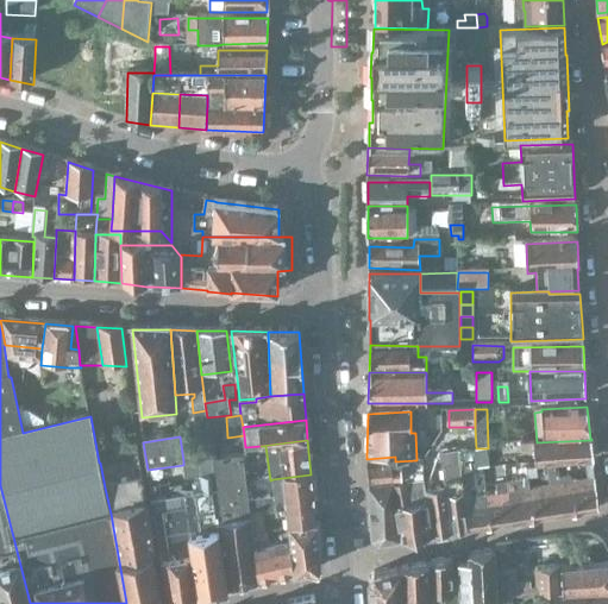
[(594,460),(591,440),(537,442),(521,444),(521,452),(534,452),(536,466),(594,460)]
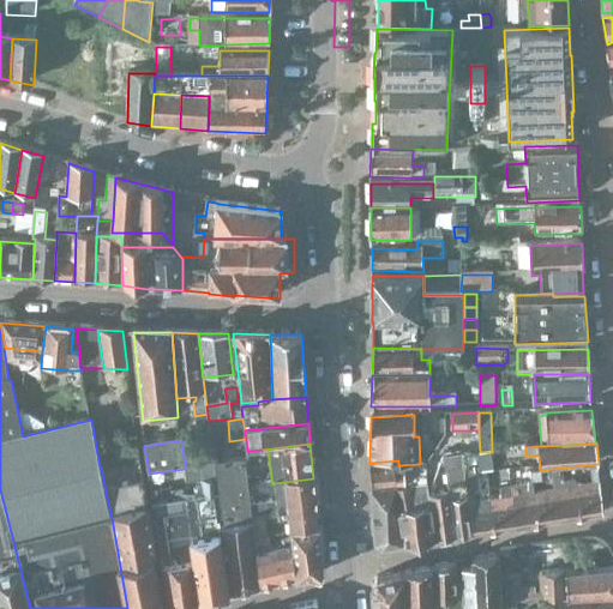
[(493,474),(491,453),(480,454),(482,475),(493,474)]
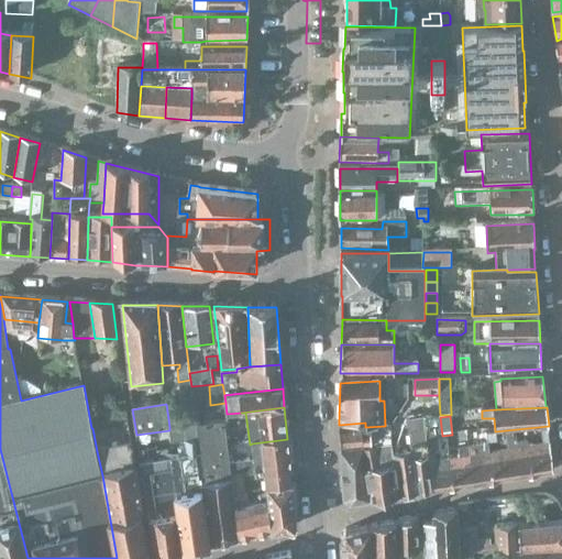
[(423,419),(407,422),(411,453),(417,496),(433,493),(430,464),(428,448),(426,437),(423,419)]
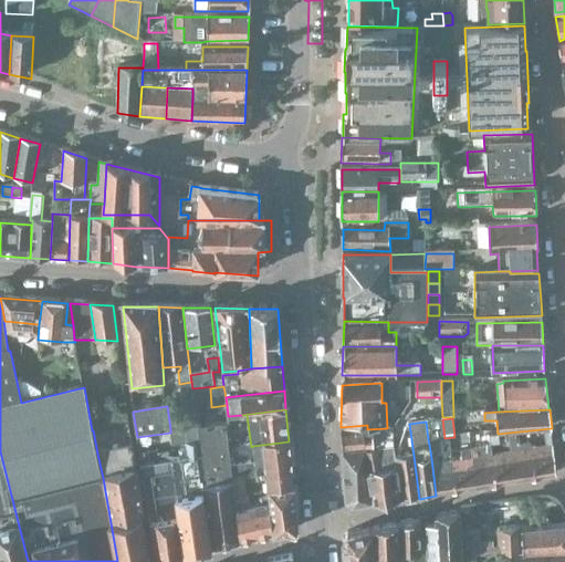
[(341,427),(343,456),(365,453),(378,451),(395,450),(394,432),(387,428),(367,429),(367,425),(341,427)]
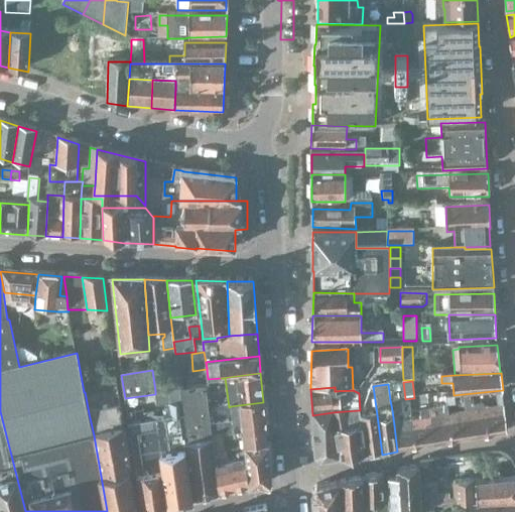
[(160,511),(167,509),(192,503),(180,394),(180,388),(155,391),(155,394),(157,408),(169,406),(170,418),(129,426),(137,476),(143,511),(160,511)]
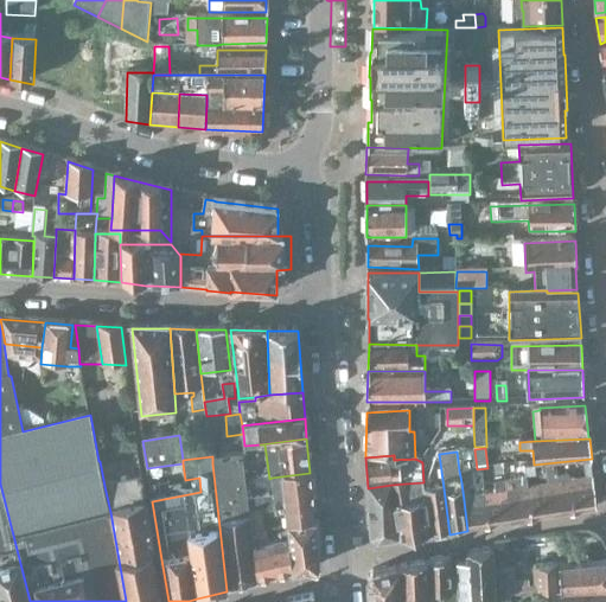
[(223,462),(212,463),(227,591),(256,584),(248,514),(247,507),(233,508),(230,490),(225,490),(223,462)]
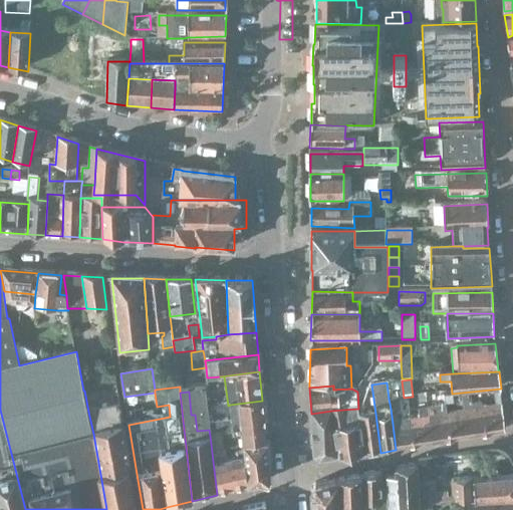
[(400,398),(389,399),(391,409),(401,408),(400,398)]
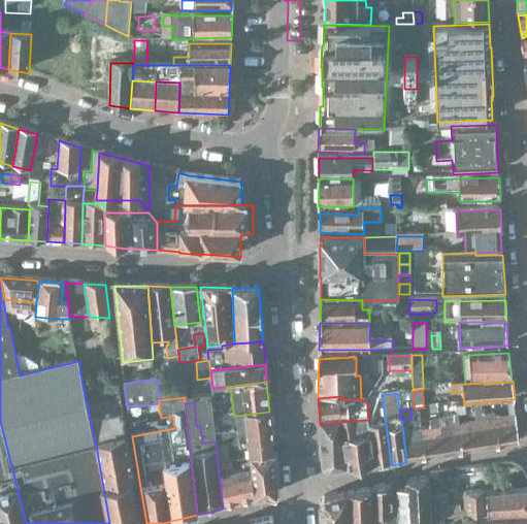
[(224,447),(228,446),(240,445),(241,451),(243,451),(252,450),(273,447),(269,412),(236,416),(238,433),(216,435),(216,440),(215,441),(216,448),(224,447)]
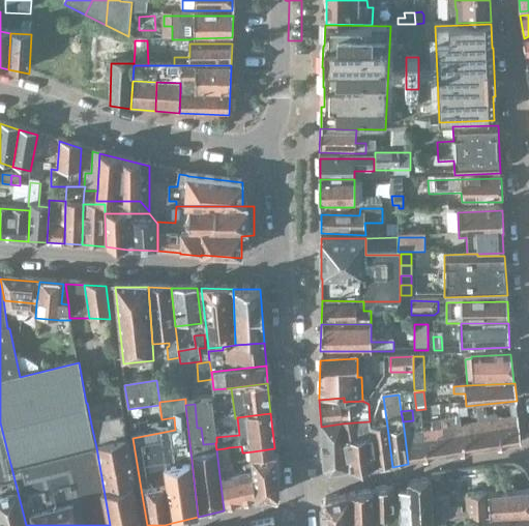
[(91,425),(96,447),(110,525),(140,525),(133,488),(135,488),(127,441),(123,418),(91,425)]
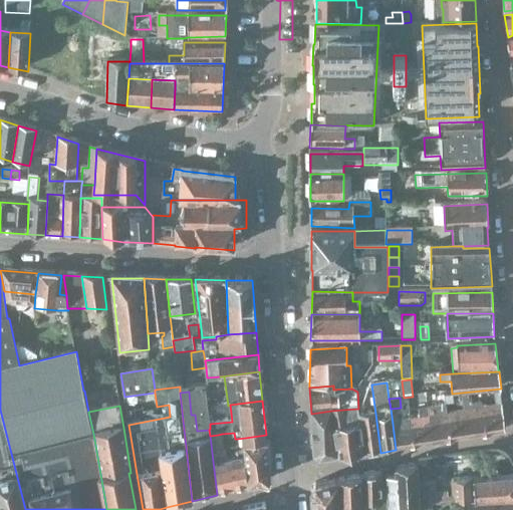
[(506,433),(502,406),(482,409),(486,436),(506,433)]
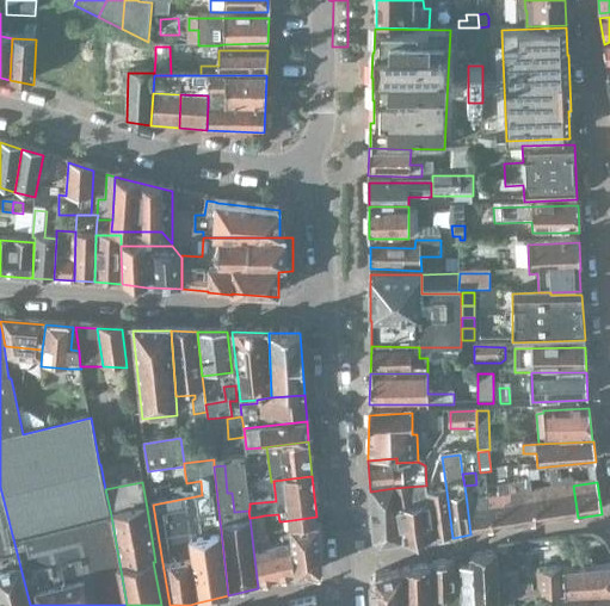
[(433,542),(429,505),(427,495),(426,486),(408,487),(394,488),(404,546),(433,542)]
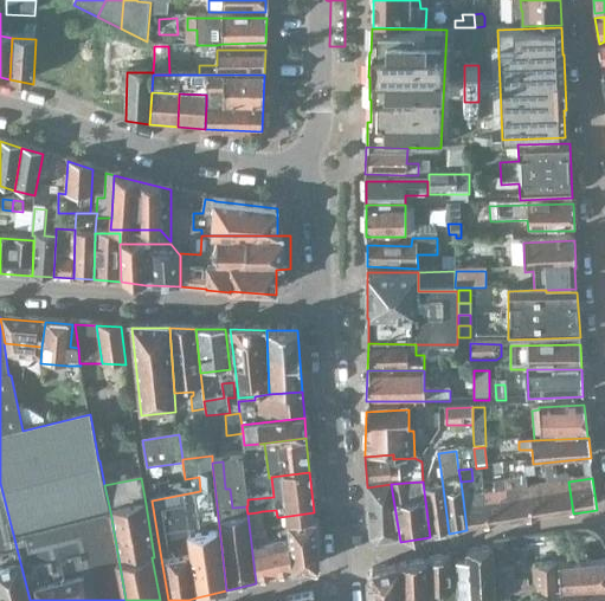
[(551,517),(573,514),(568,482),(546,485),(551,517)]
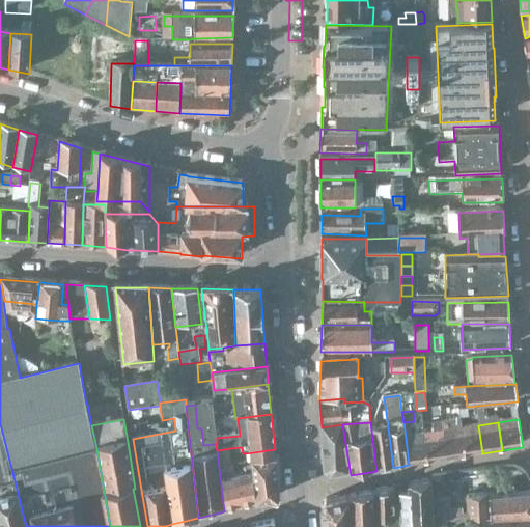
[(26,526),(0,423),(0,526),(26,526)]
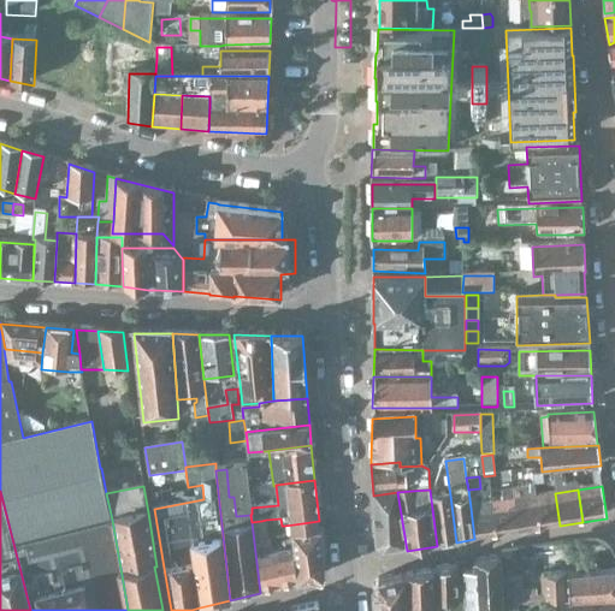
[(383,555),(407,551),(397,492),(373,496),(377,551),(383,555)]
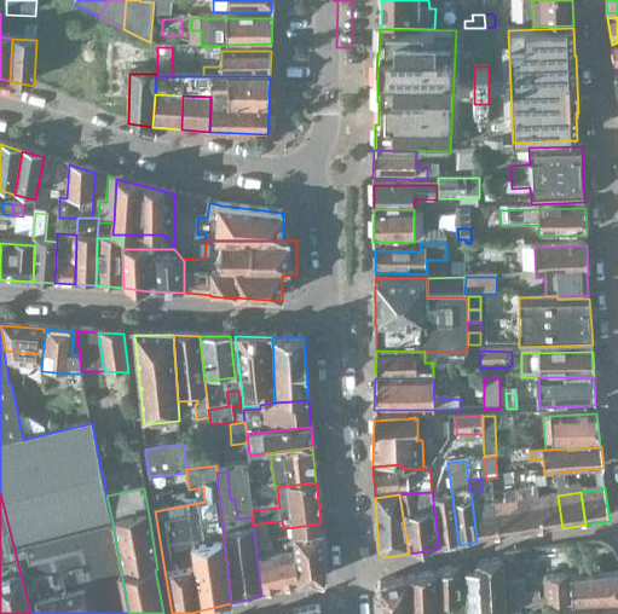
[(541,532),(562,528),(558,496),(537,499),(541,532)]
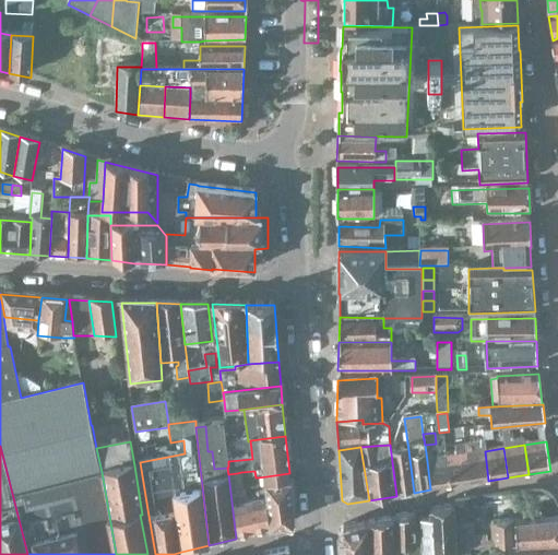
[(396,496),(414,493),(408,450),(391,453),(392,462),(396,496)]
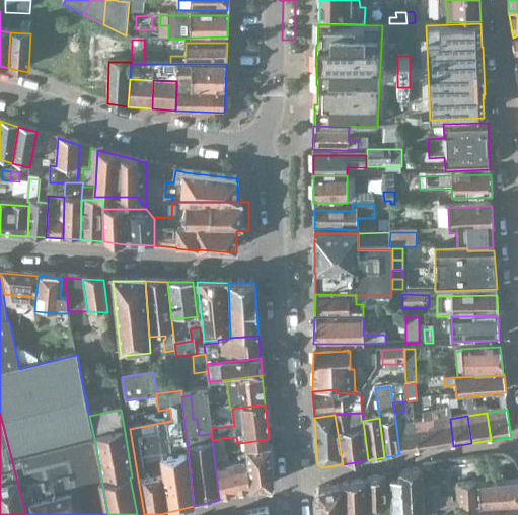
[(450,419),(432,422),(436,449),(453,446),(450,419)]
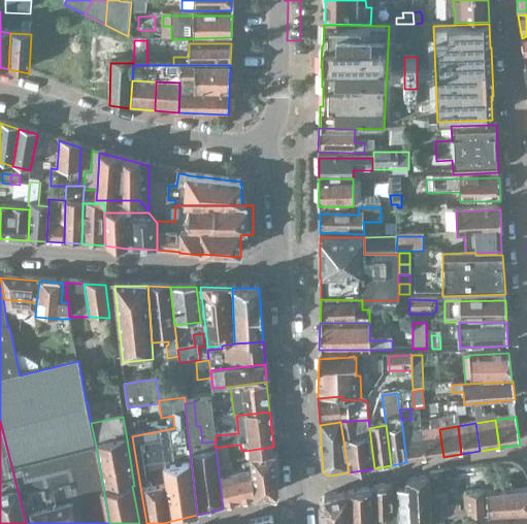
[(439,429),(421,432),(424,460),(443,457),(439,429)]
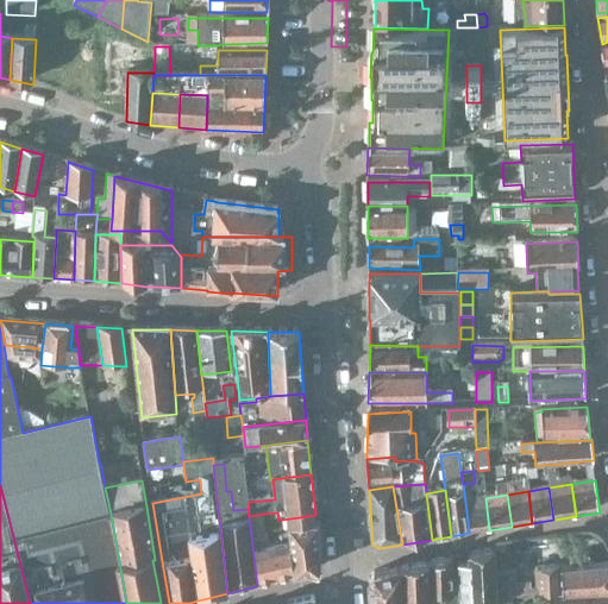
[(469,533),(489,530),(486,498),(465,502),(469,533)]
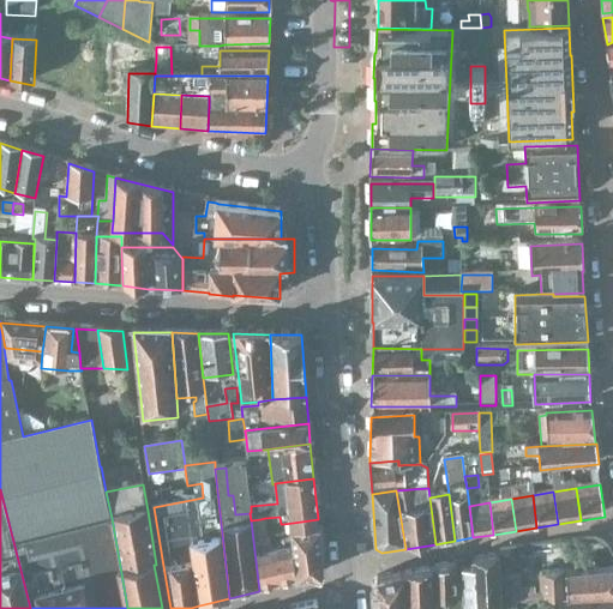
[(265,518),(260,519),(251,520),(259,591),(295,582),(299,582),(295,547),(293,547),(284,548),(271,550),(269,538),(265,518)]
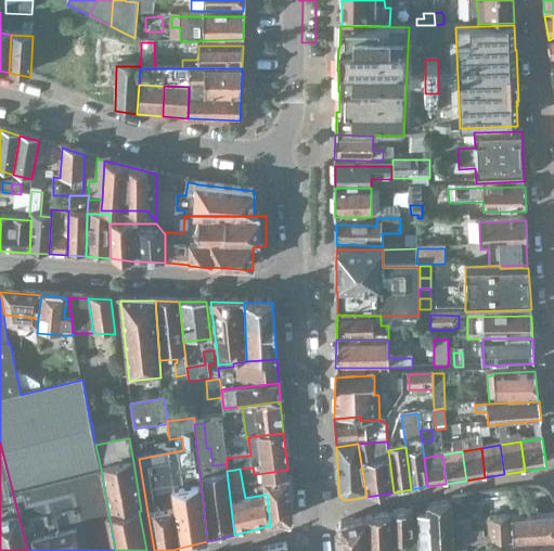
[(265,473),(267,495),(270,526),(288,523),(293,516),(287,470),(265,473)]
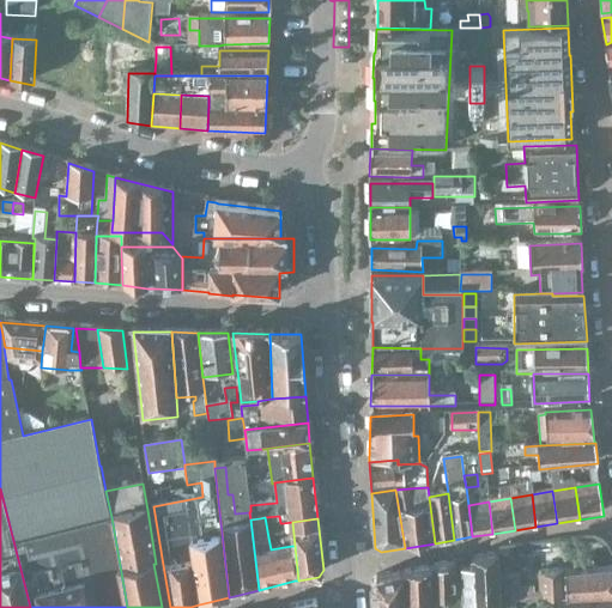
[(473,570),(461,570),(462,607),(500,607),(498,583),(498,558),(498,557),(498,555),(472,560),(473,570)]
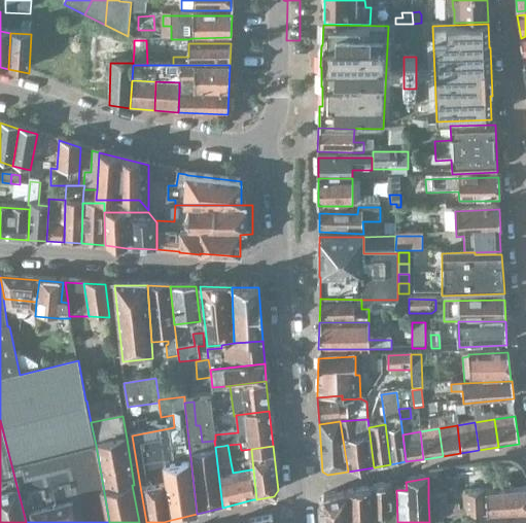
[(395,522),(392,489),(392,485),(371,488),(372,522),(395,522)]
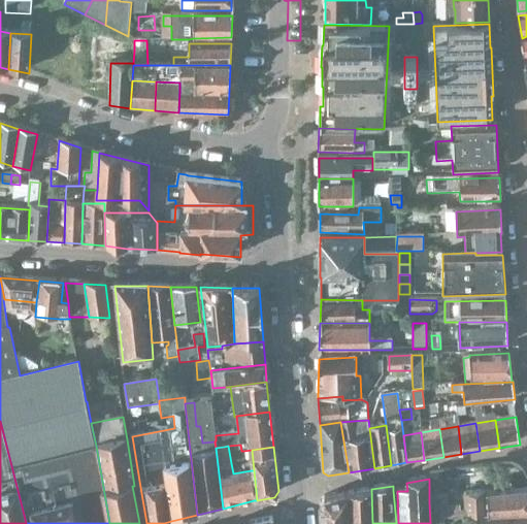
[(526,488),(495,492),(464,495),(465,510),(460,511),(460,505),(450,506),(449,496),(431,497),(433,523),(446,523),(445,519),(449,519),(482,516),(526,512),(526,488)]
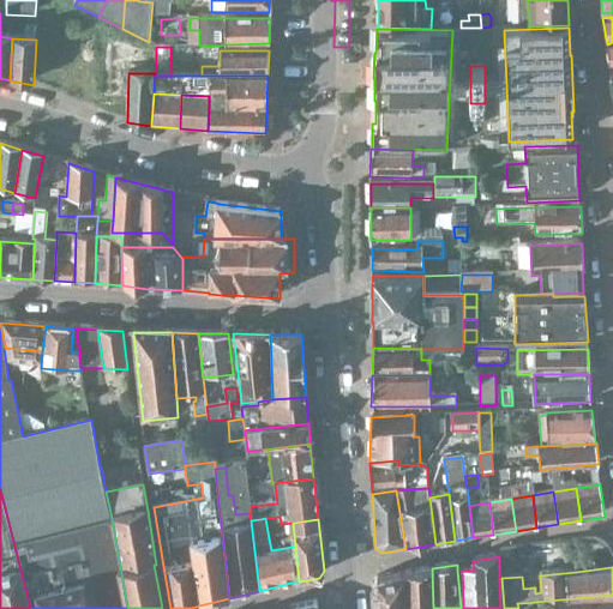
[(404,573),(404,608),(412,607),(412,608),(433,608),(432,568),(407,573),(404,573)]
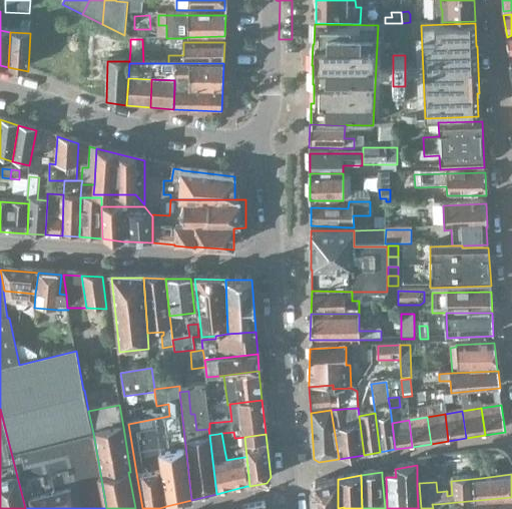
[(344,508),(344,507),(338,508),(338,479),(316,484),(311,490),(312,508),(344,508)]
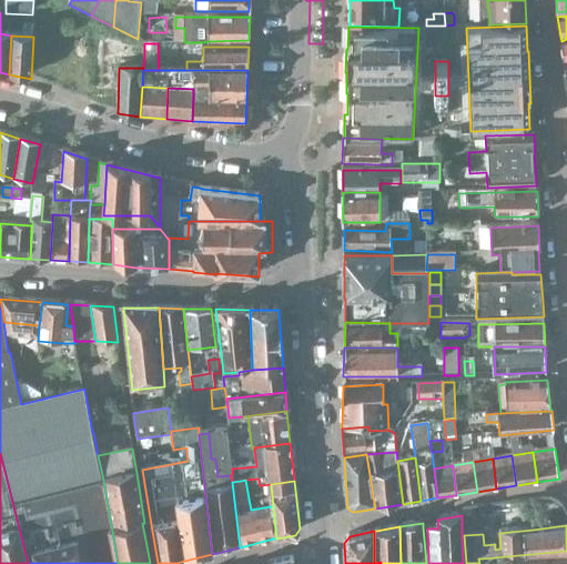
[(566,551),(518,555),(518,563),(566,563),(566,551)]
